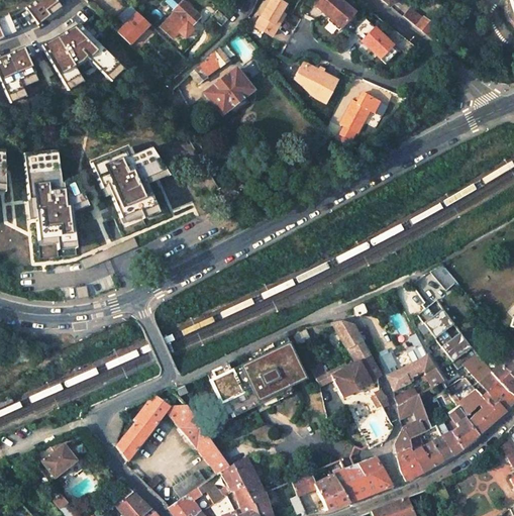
[(65,6),(60,0),(37,0),(28,7),(30,9),(38,20),(41,24),(65,6)]
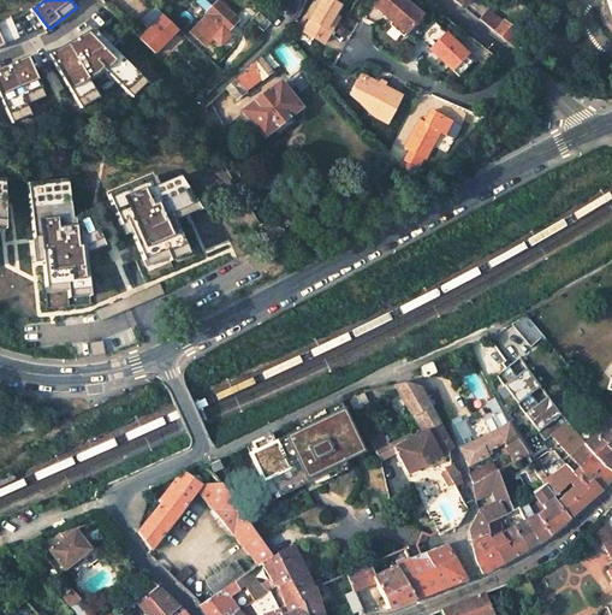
[(241,19),(223,0),(220,0),(209,11),(211,13),(194,31),(208,45),(225,27),(230,31),(241,19)]
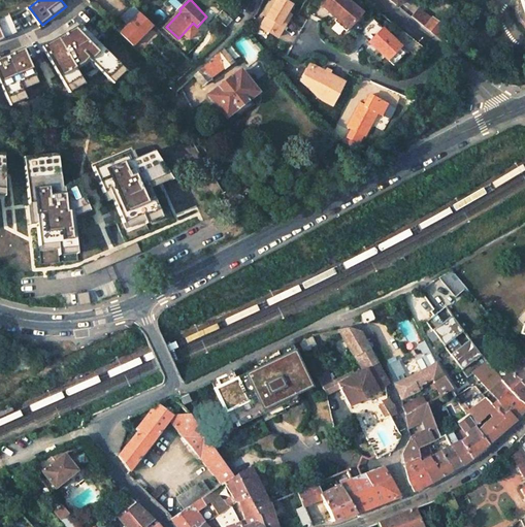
[(276,0),(263,26),(280,36),(289,21),(286,19),(289,11),(293,4),(286,0),(276,0)]
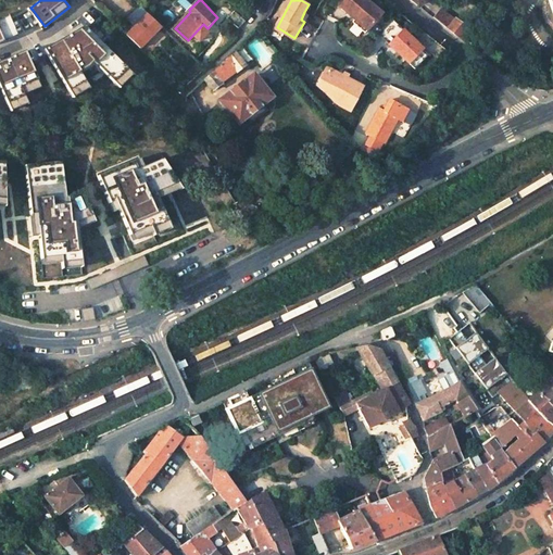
[(384,12),(369,0),(344,0),(341,4),(356,19),(369,29),(384,12)]
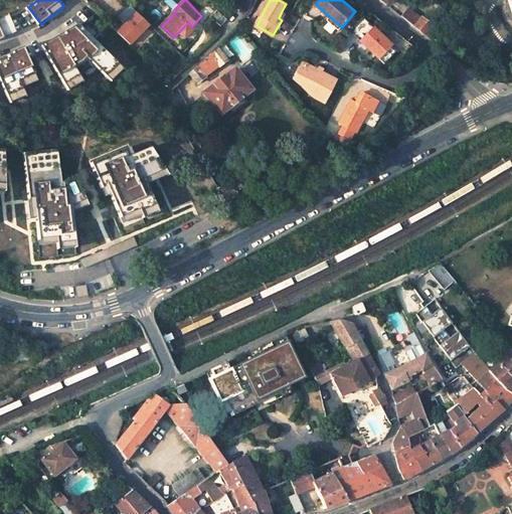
[(132,44),(153,24),(141,12),(140,12),(133,5),(121,16),(128,24),(120,32),(132,44)]
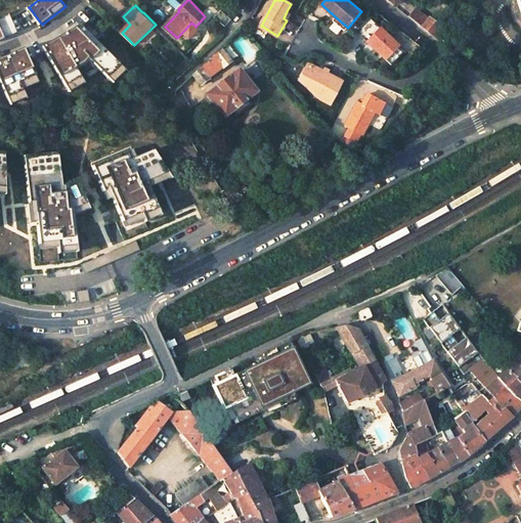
[(418,7),(410,15),(435,35),(442,27),(431,17),(430,17),(418,7)]
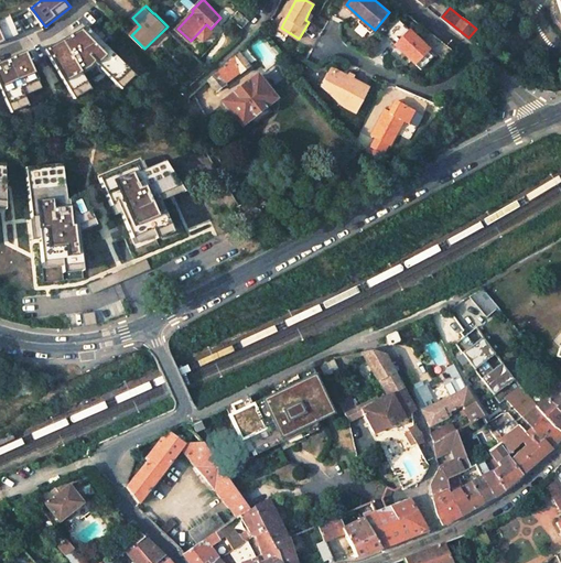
[(42,22),(33,10),(27,14),(35,26),(42,22)]
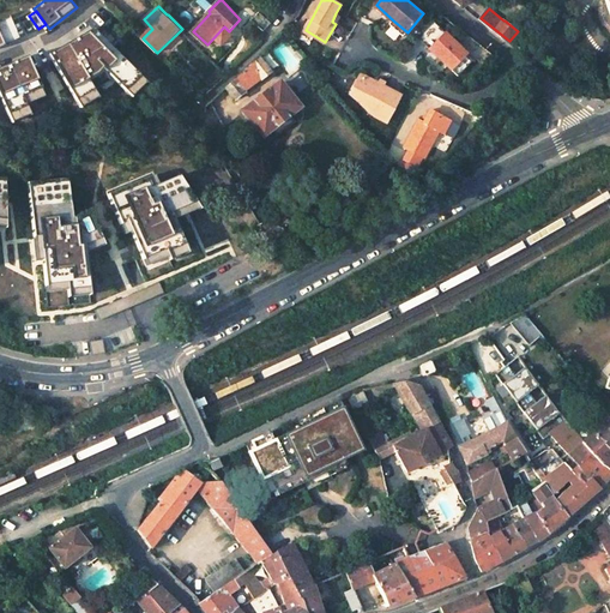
[(273,22),(261,11),(254,18),(265,30),(273,22)]
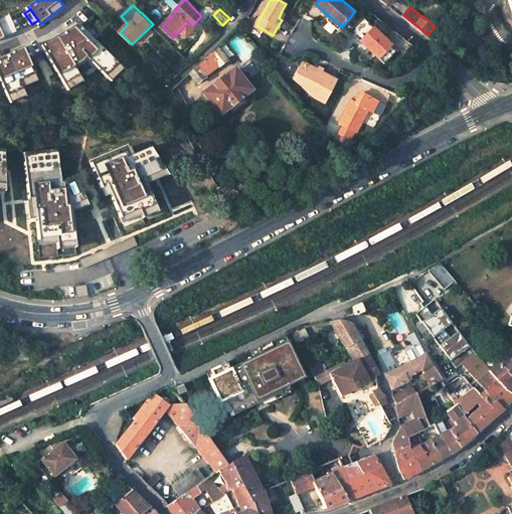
[(0,39),(19,31),(10,12),(0,16),(0,39)]
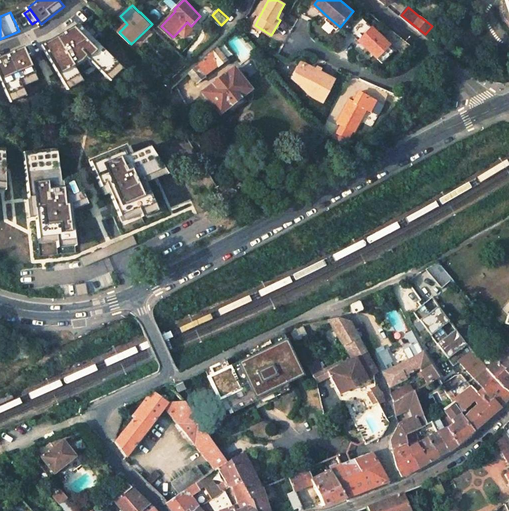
[(326,19),(338,29),(340,27),(328,17),(326,19)]
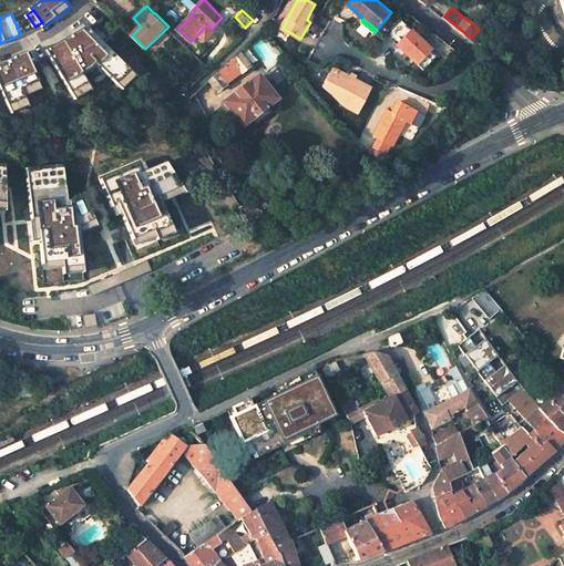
[(400,44),(419,63),(428,54),(433,49),(413,30),(402,19),(389,32),(400,44)]
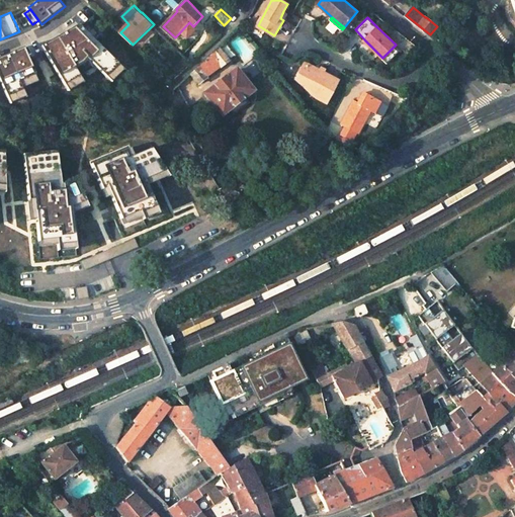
[(112,81),(125,69),(82,23),(45,46),(70,90),(86,81),(82,75),(98,66),(112,81)]
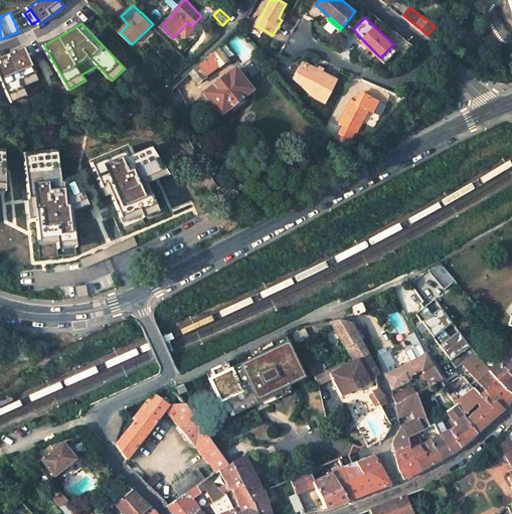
[(192,72),(188,75),(195,83),(199,81),(199,82),(207,75),(220,64),(221,65),(236,53),(226,40),(219,46),(192,72)]
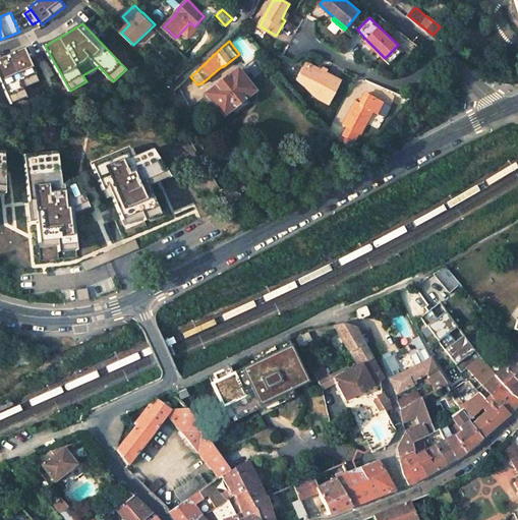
[(25,47),(0,58),(0,91),(5,90),(9,99),(26,93),(24,89),(22,82),(38,75),(25,47)]
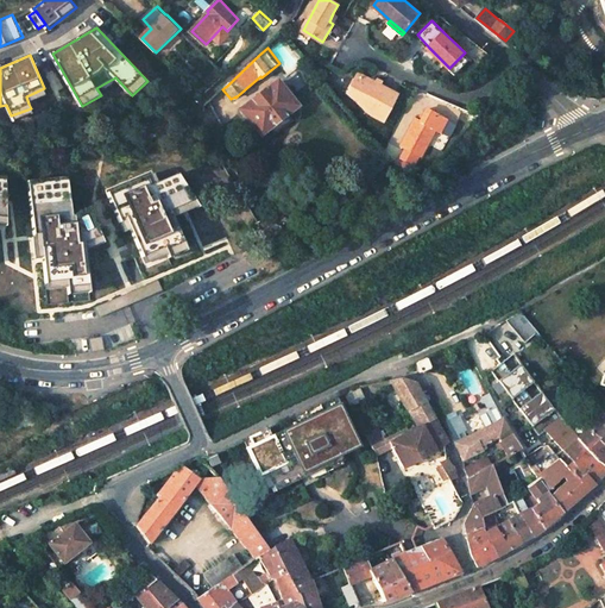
[(459,58),(449,68),(457,75),(465,66),(459,58)]
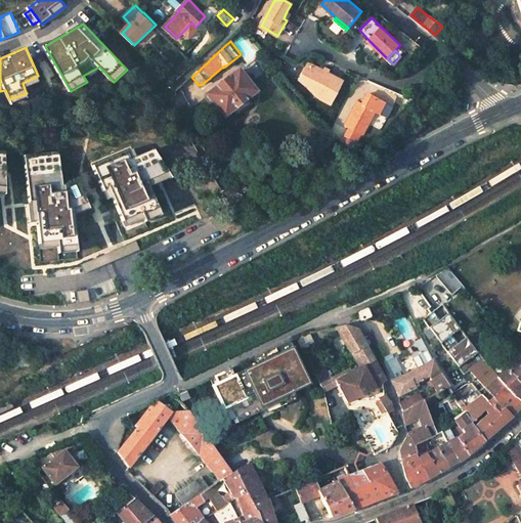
[(314,92),(320,98),(332,103),(343,81),(327,73),(322,71),(313,66),(306,68),(302,76),(305,78),(318,84),(314,92)]
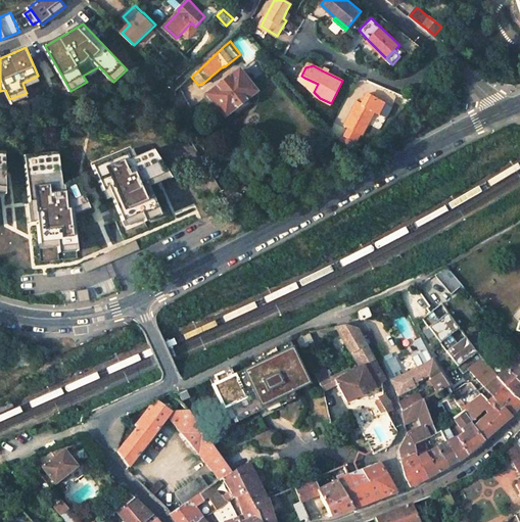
[(241,69),(210,94),(226,113),(256,90),(241,69)]
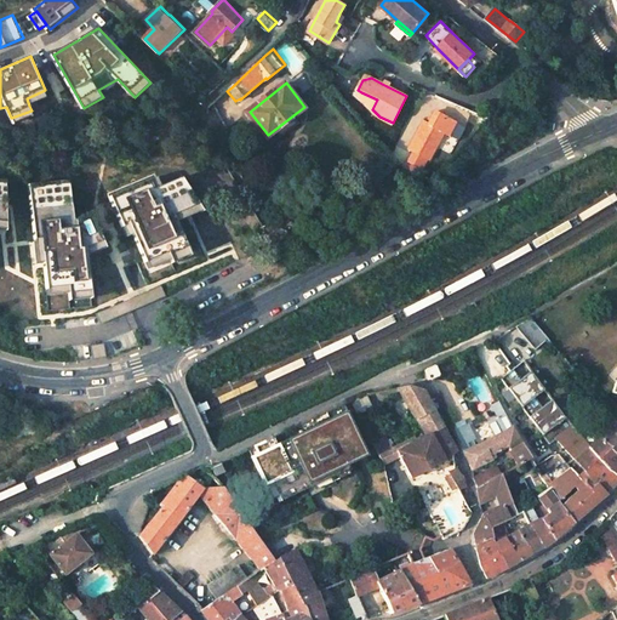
[(27,98),(29,106),(49,97),(45,90),(27,98)]
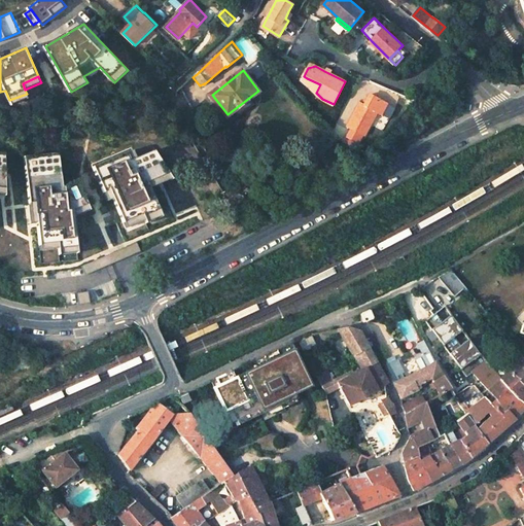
[(305,82),(316,93),(320,84),(307,78),(305,82)]
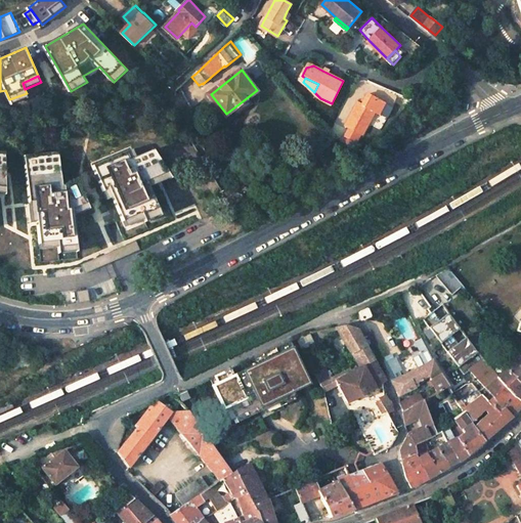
[(27,93),(9,99),(11,105),(29,97),(27,93)]
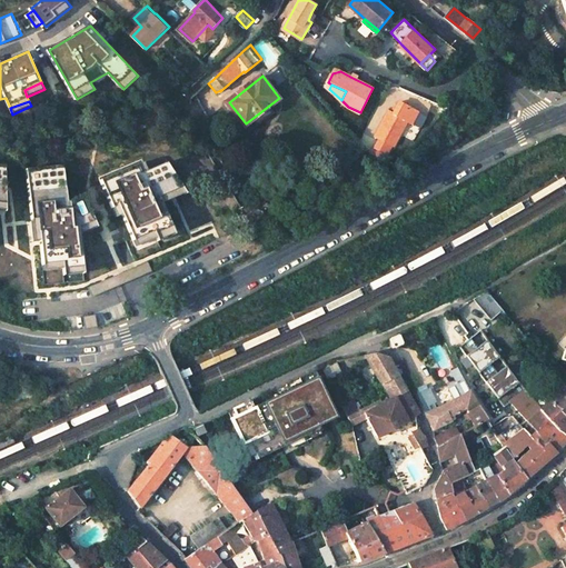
[(390,110),(378,136),(384,139),(380,146),(389,150),(391,143),(396,146),(409,120),(414,122),(419,111),(400,101),(395,112),(390,110)]
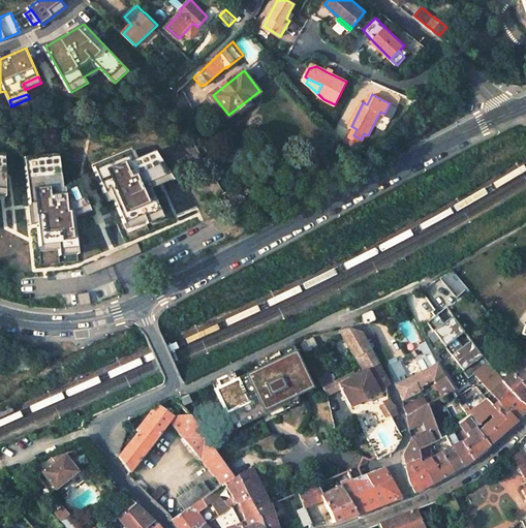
[(126,222),(145,214),(146,216),(161,210),(152,188),(150,182),(172,173),(157,149),(138,156),(132,159),(129,152),(95,166),(106,192),(113,190),(116,199),(126,222)]
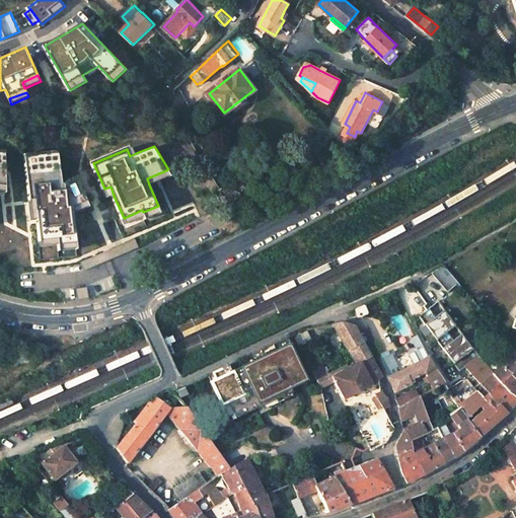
[(130,156),(136,153),(133,147),(127,149),(130,156)]
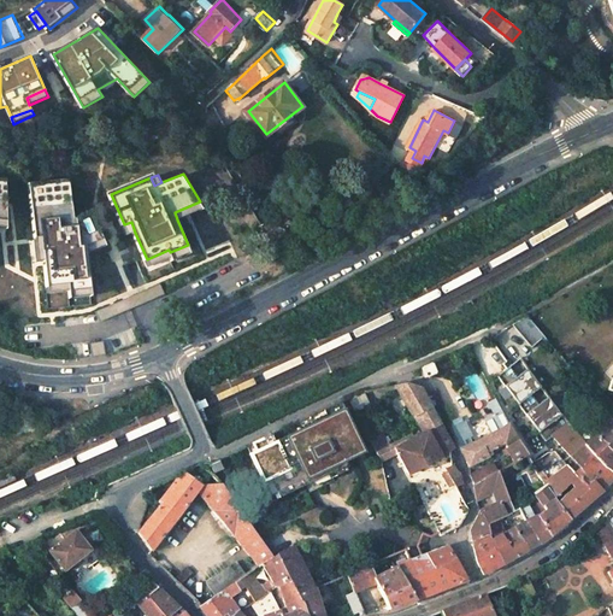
[(105,239),(93,212),(75,218),(71,179),(31,182),(37,238),(43,236),(46,260),(48,286),(70,283),(71,291),(93,288),(89,251),(88,246),(105,239)]
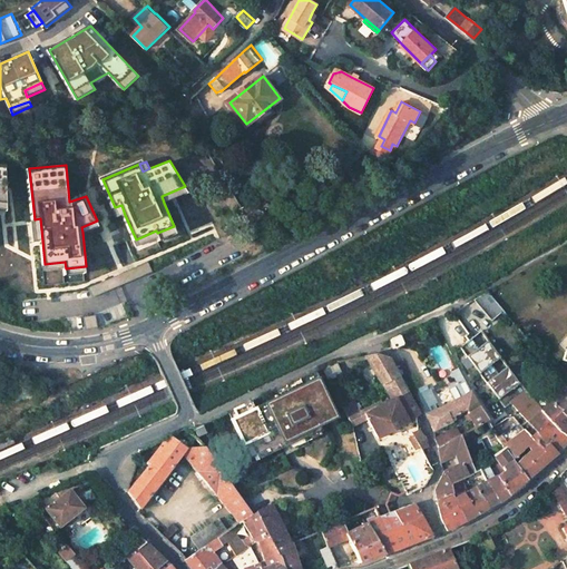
[(162,196),(164,203),(188,193),(185,186),(162,196)]
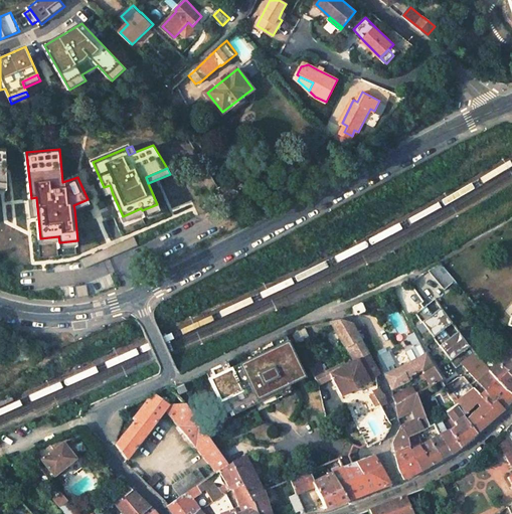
[(110,185),(104,187),(108,196),(113,194),(110,185)]
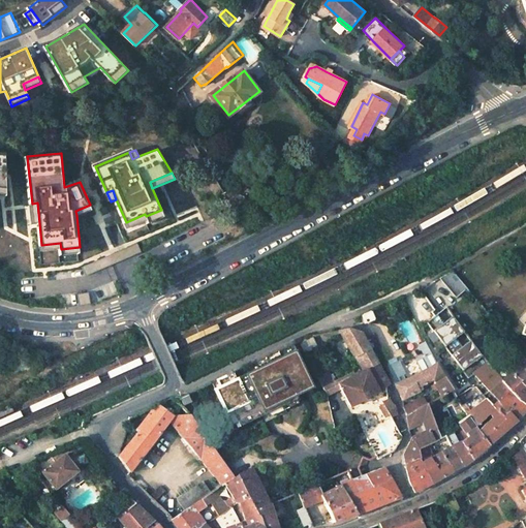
[(75,211),(76,215),(81,215),(92,211),(90,205),(75,211)]
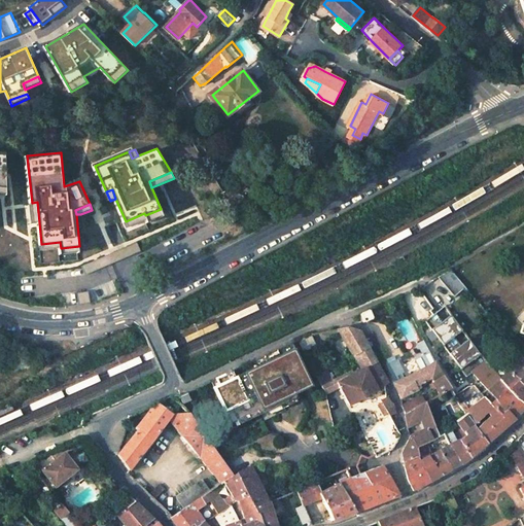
[(144,213),(126,221),(129,228),(146,219),(148,223),(164,216),(161,209),(145,215),(144,213)]
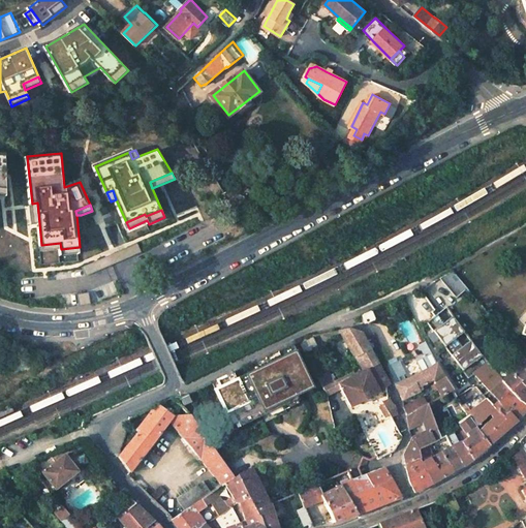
[(144,251),(140,243),(130,247),(133,255),(144,251)]
